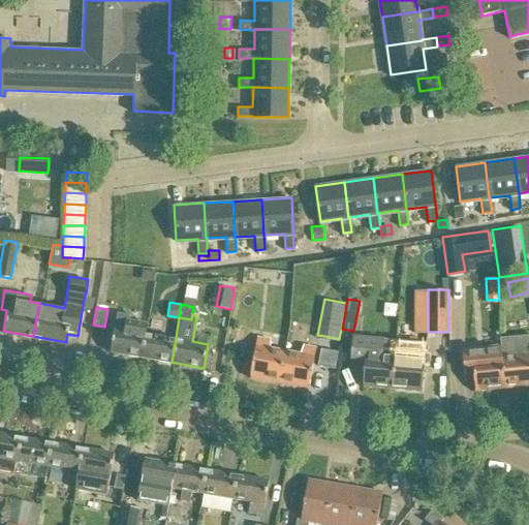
[(116,317),(110,350),(141,357),(144,332),(146,322),(130,319),(116,317)]
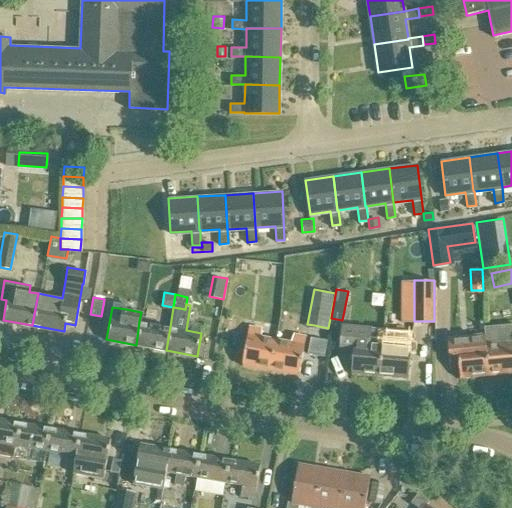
[(139,321),(136,345),(166,350),(170,327),(139,321)]
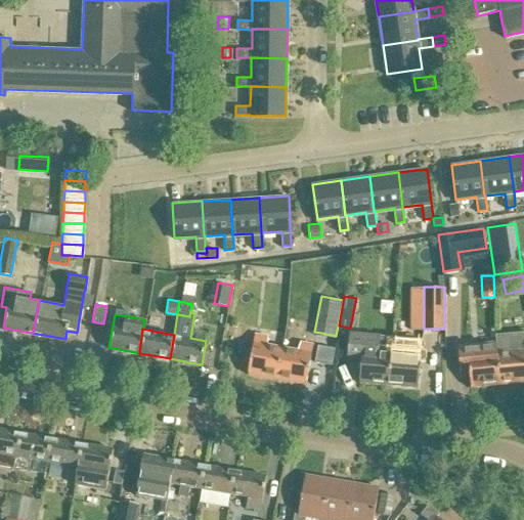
[(523,329),(511,331),(495,332),(496,342),(497,352),(496,358),(498,369),(499,384),(523,381),(523,329)]
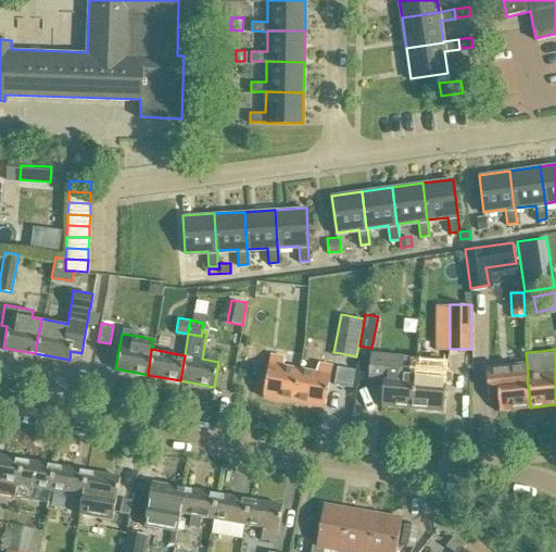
[(367,381),(382,383),(380,406),(412,409),(415,372),(415,363),(402,363),(403,354),(369,351),(367,381)]
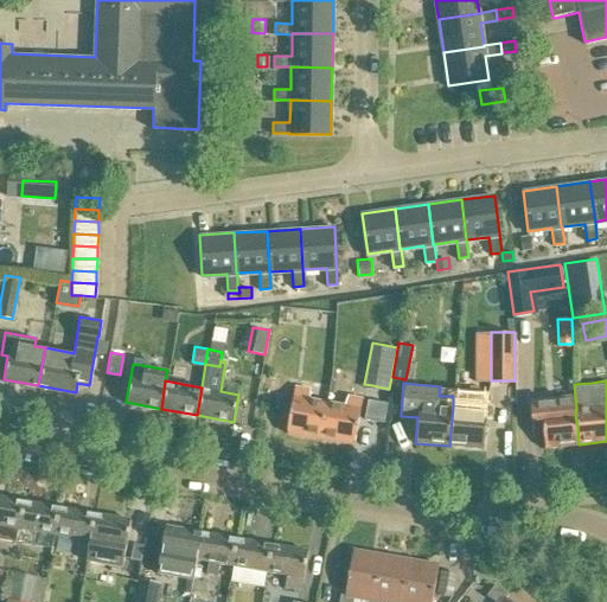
[(319,437),(326,402),(307,398),(310,389),(294,385),(286,431),(319,437)]
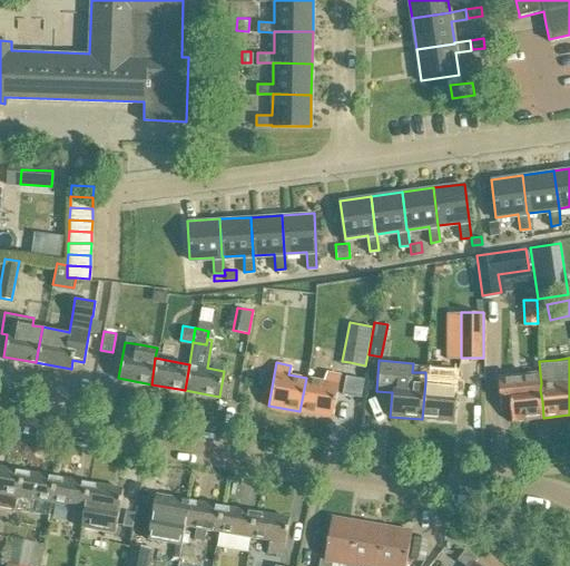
[(425,381),(422,419),(454,421),(458,378),(459,367),(426,364),(425,381)]
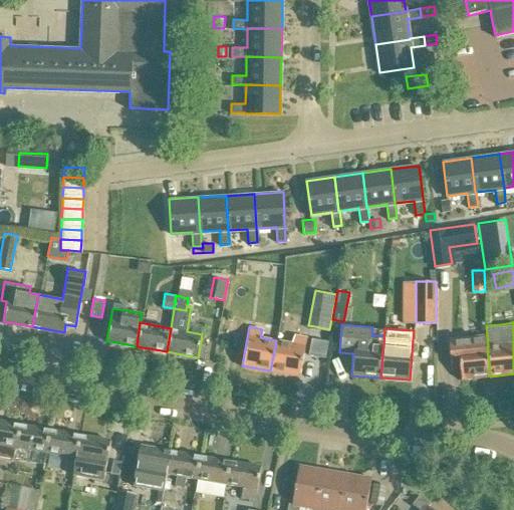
[(292,343),(276,340),(270,370),(299,375),(306,337),(294,335),(292,343)]
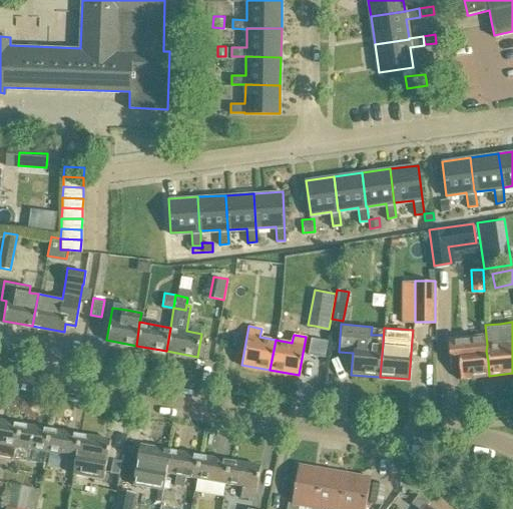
[(486,351),(487,345),(486,335),(448,339),(450,365),(459,365),(460,378),(489,376),(488,361),(486,351)]
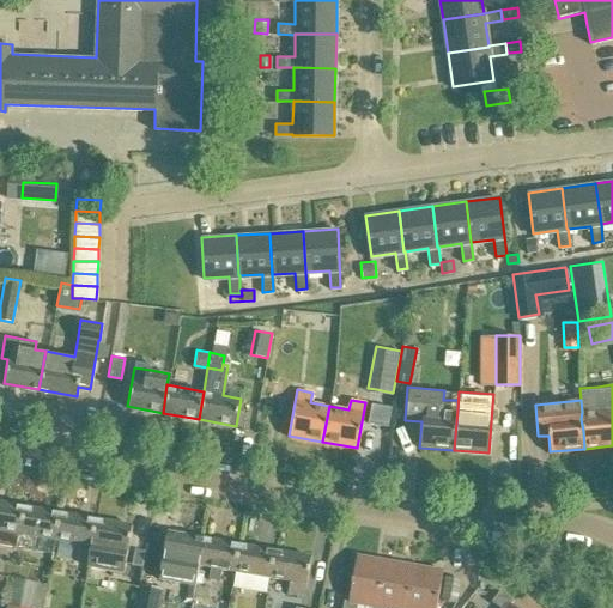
[(388,425),(392,405),(371,401),(368,421),(388,425)]
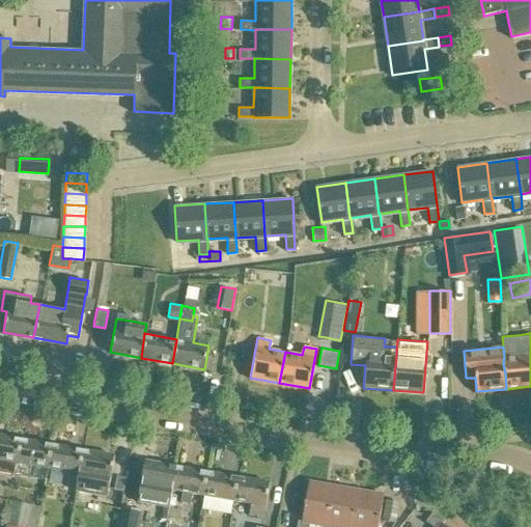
[(0,467),(14,470),(15,460),(17,461),(20,438),(0,434),(0,467)]
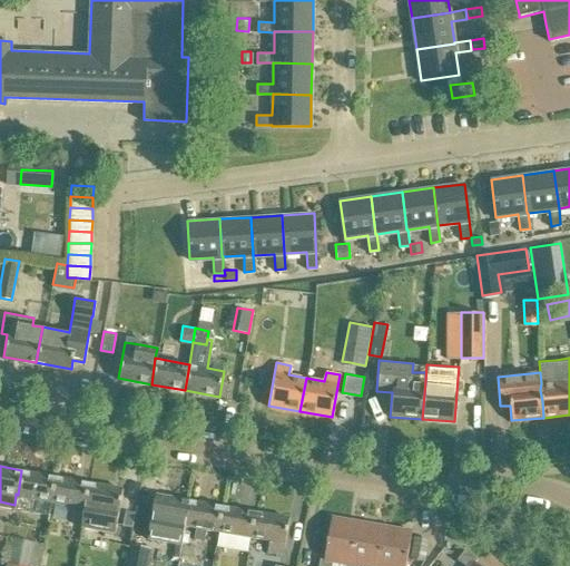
[(55,476),(21,470),(18,495),(50,500),(55,476)]
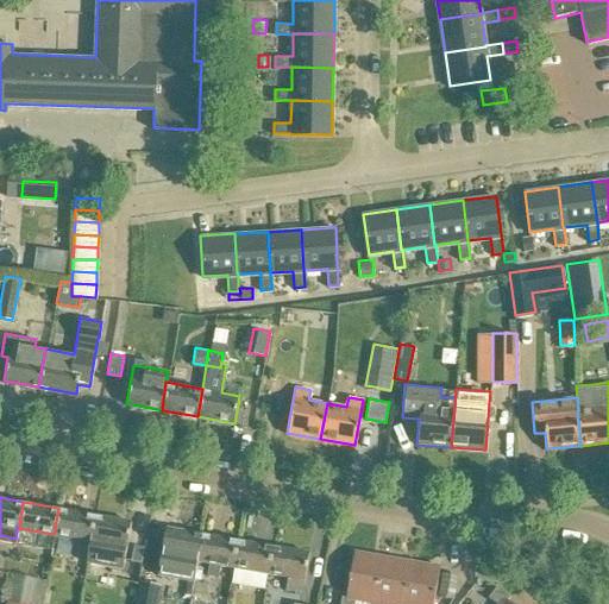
[(54,534),(89,540),(94,514),(58,508),(54,534)]
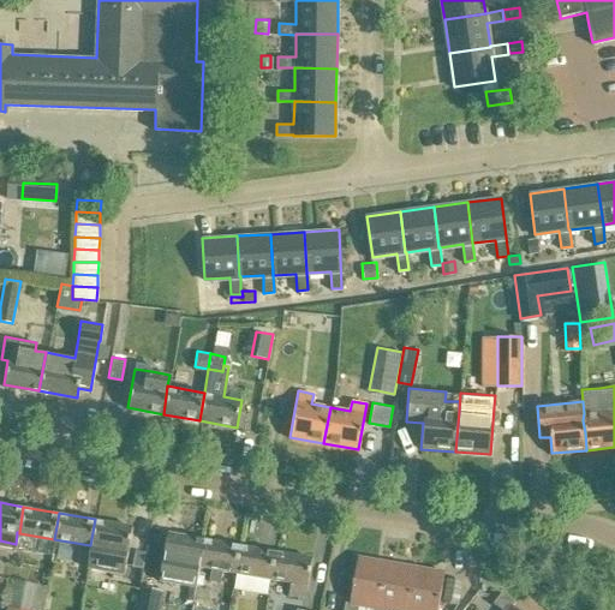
[(131,525),(95,519),(90,545),(87,566),(123,572),(131,525)]
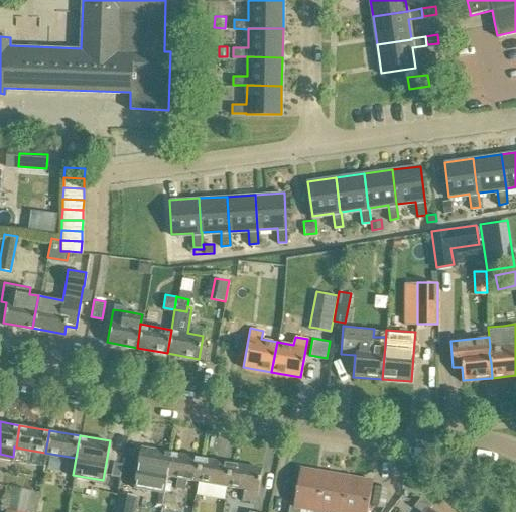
[(166,474),(170,451),(140,445),(135,478),(136,478),(134,486),(163,492),(166,474)]
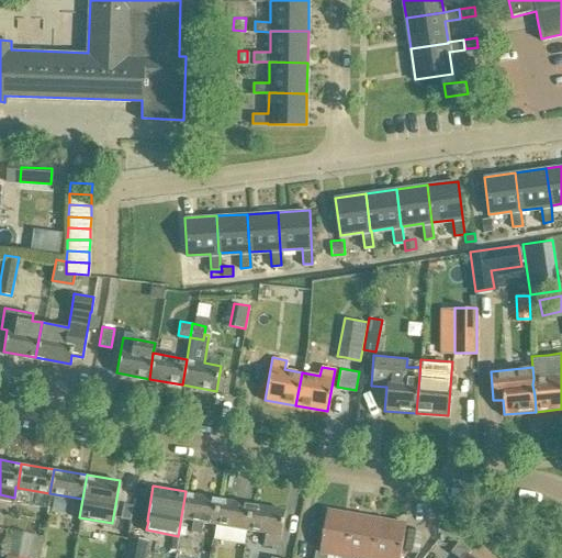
[(201,532),(203,521),(214,523),(220,498),(186,491),(181,516),(193,519),(191,529),(201,532)]
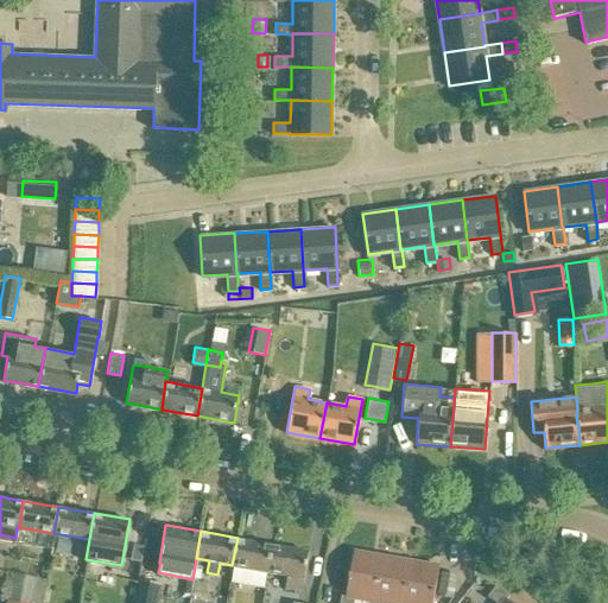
[(267,571),(272,544),(238,538),(232,565),(267,571)]
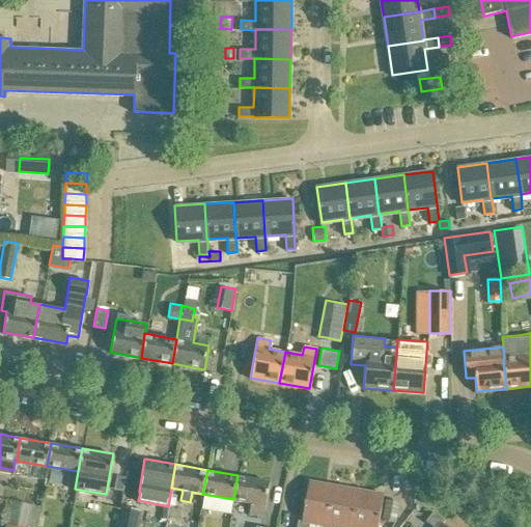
[(114,488),(122,489),(126,476),(116,475),(114,488)]
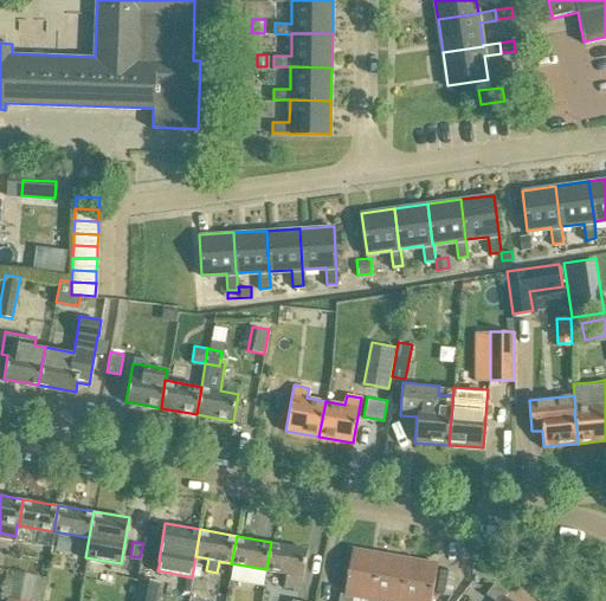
[(271,542),(266,569),(285,573),(284,585),(301,587),(308,549),(271,542)]
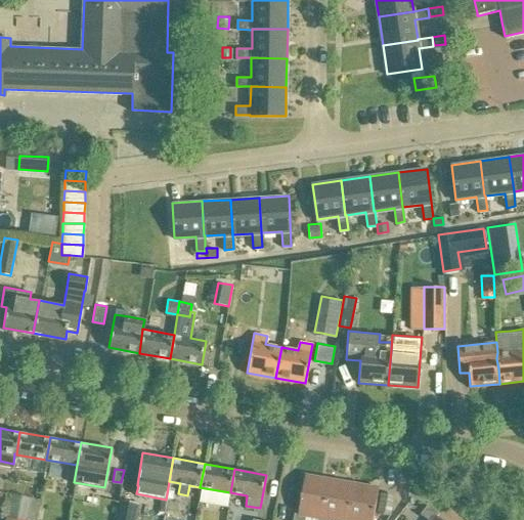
[(322,517),(329,478),(304,474),(298,513),(293,512),(291,519),(303,519),(305,514),(317,516),(322,517)]
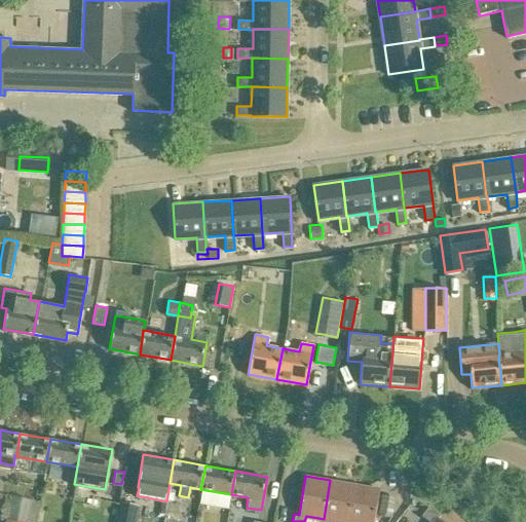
[(347,521),(354,484),(330,480),(324,519),(318,518),(317,521),(330,521),(331,521),(335,521),(347,521)]
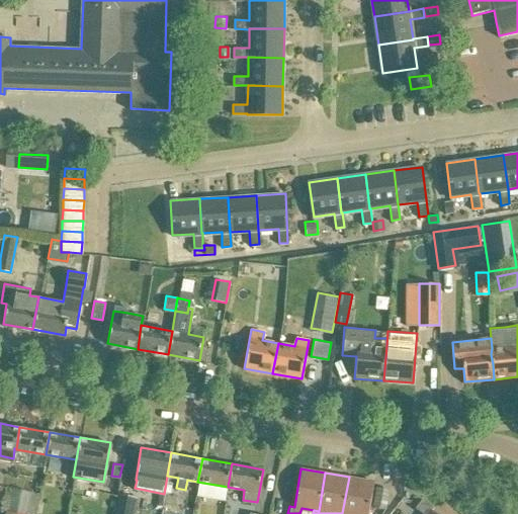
[(367,513),(373,481),(349,477),(342,513),(367,513)]
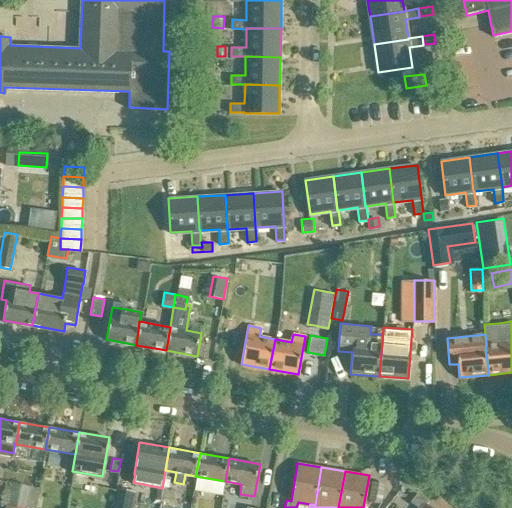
[(371,479),(368,499),(381,501),(385,482),(371,479)]
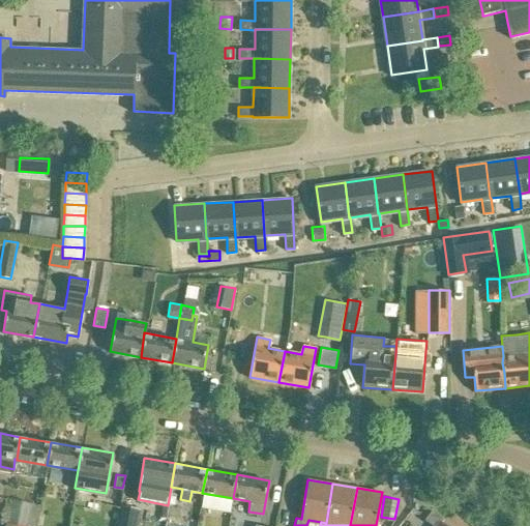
[(11,498),(7,523),(23,525),(28,525),(32,502),(11,498)]
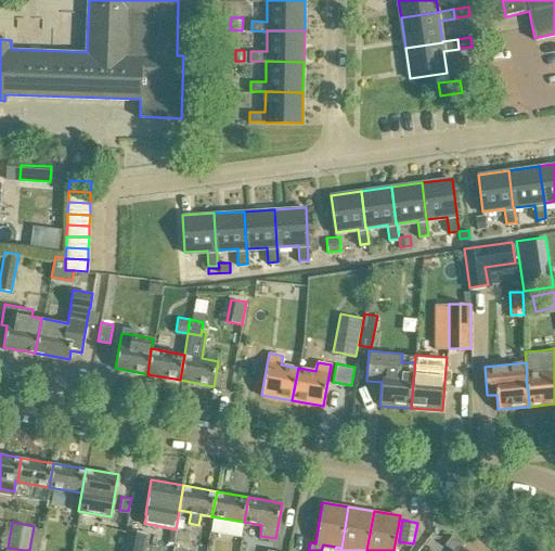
[(130,523),(124,550),(140,550),(141,549),(139,549),(143,526),(130,523)]
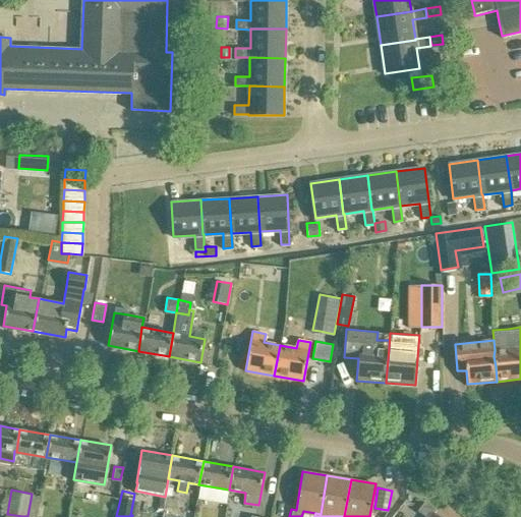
[(441,516),(433,512),(436,509),(425,501),(418,510),(426,516),(441,516)]
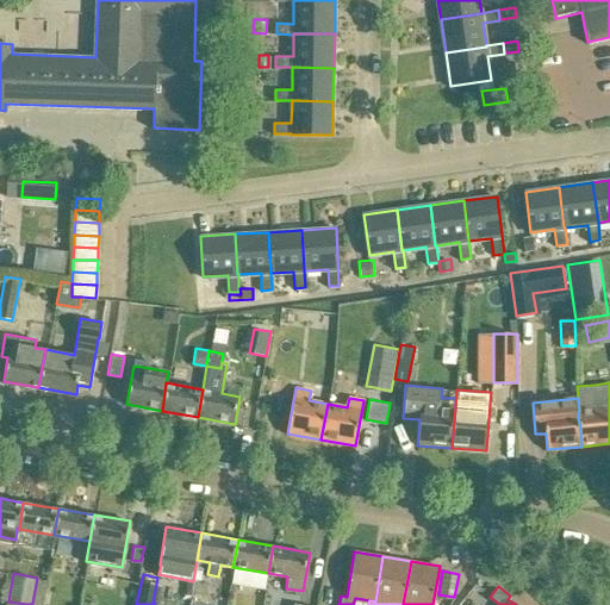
[(203,604),(205,594),(187,593),(185,604),(203,604)]
